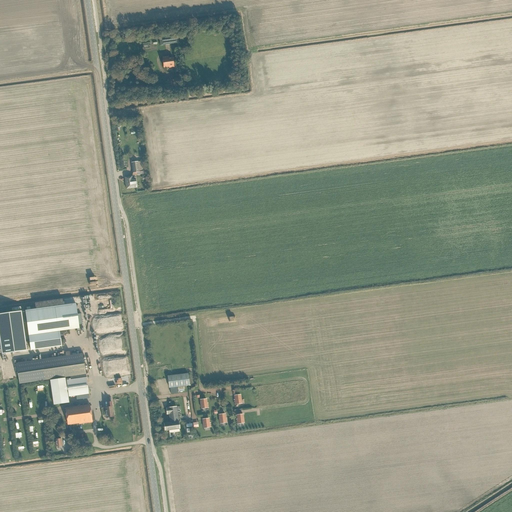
[(179,67),(177,67),(174,67),(173,58),(168,59),(168,56),(162,57),(163,67),(168,67),(168,68),(173,67),(174,72),(180,71),(179,67)]
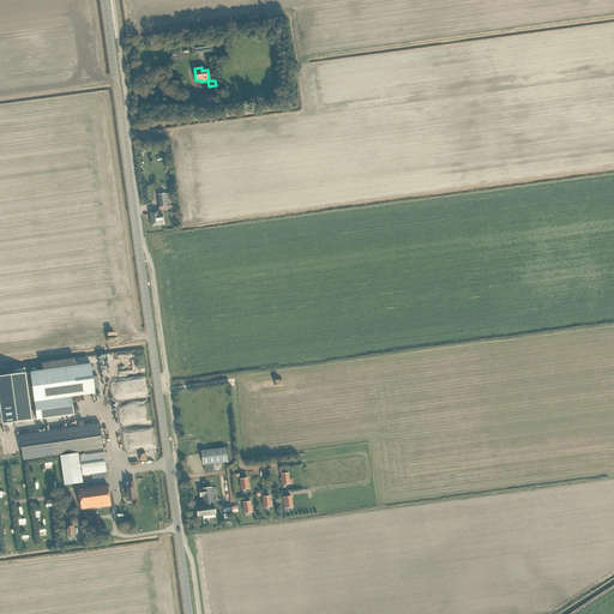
[(158,211),(150,212),(151,227),(163,224),(162,215),(160,216),(158,211)]
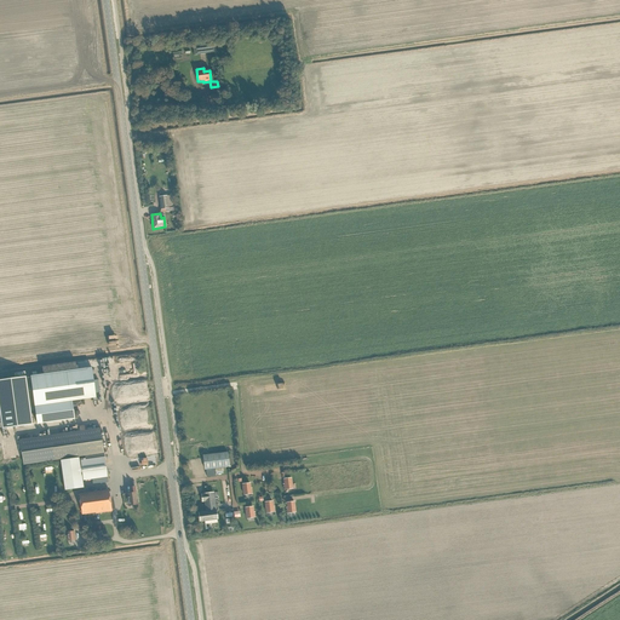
[(92,367),(30,375),(35,406),(36,424),(75,419),(73,401),(96,397),(95,391),(93,379),(92,367)]
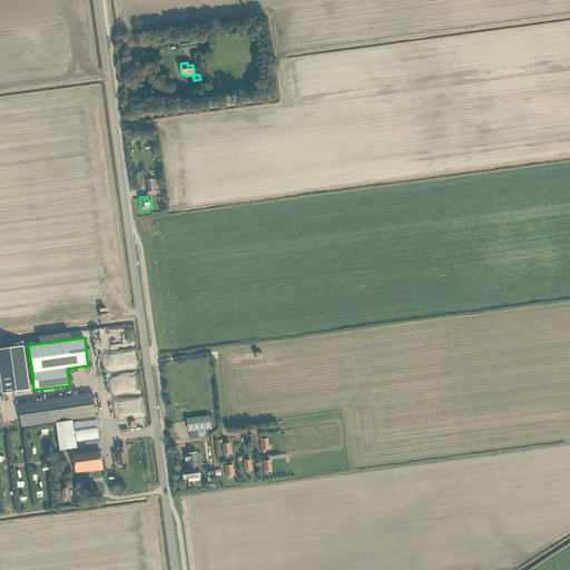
[(25,346),(0,349),(0,373),(2,394),(30,390),(25,346)]
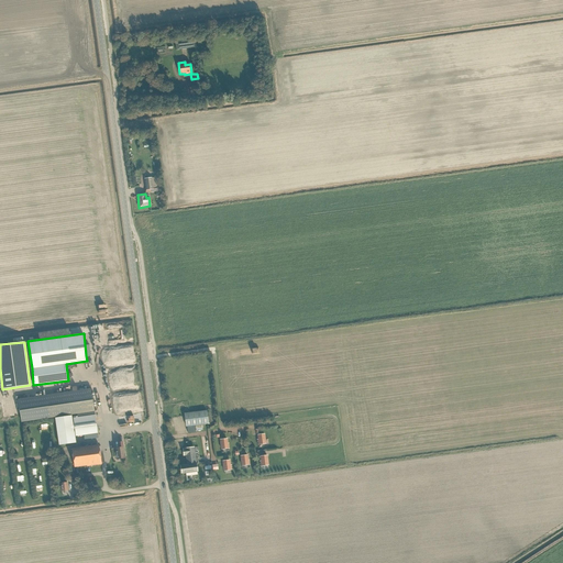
[(91,388),(18,398),(21,421),(95,410),(91,388)]
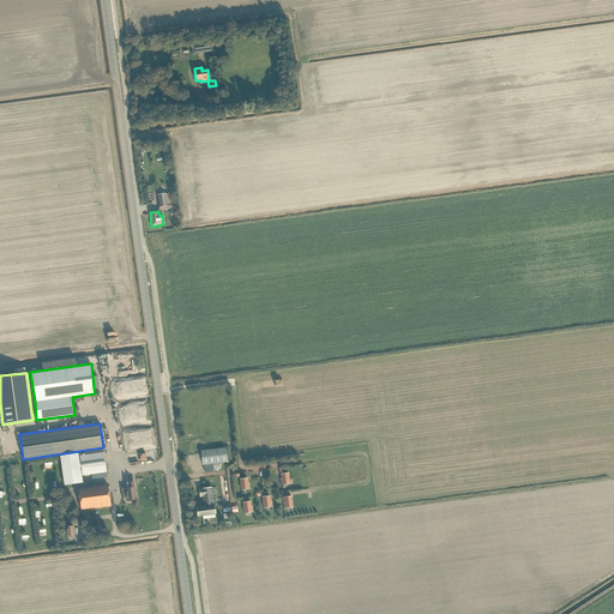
[(226,447),(202,451),(203,465),(204,465),(212,464),(227,462),(226,447)]
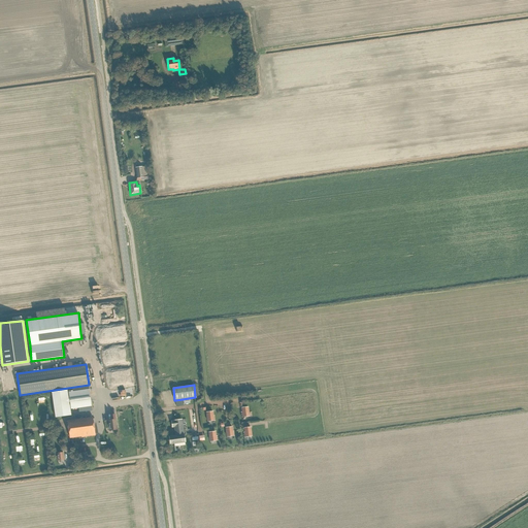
[(67,389),(52,392),(55,418),(71,415),(69,402),(70,402),(71,409),(78,407),(91,406),(89,389),(68,392),(69,398),(69,399),(67,389)]
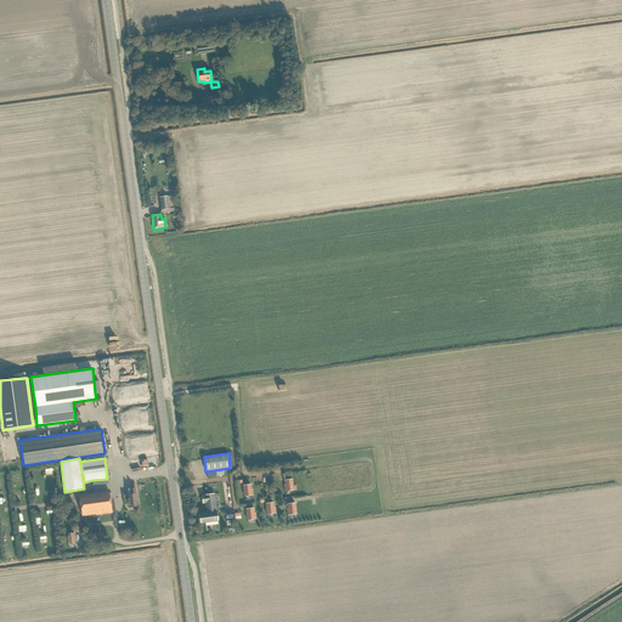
[(136,495),(136,488),(131,490),(133,495),(124,496),(125,504),(129,504),(129,507),(137,507),(136,495)]
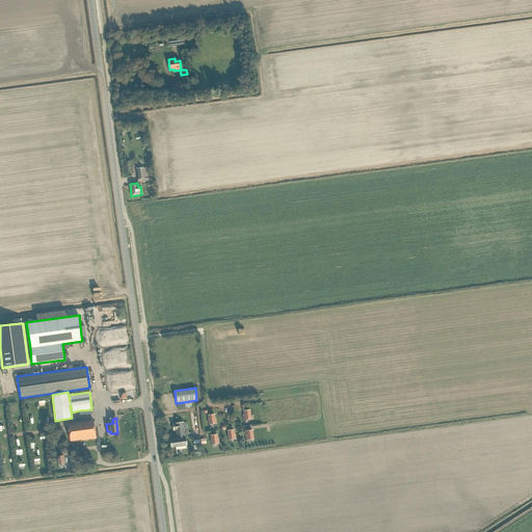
[(94,420),(68,424),(71,441),(82,440),(82,441),(97,439),(94,420)]
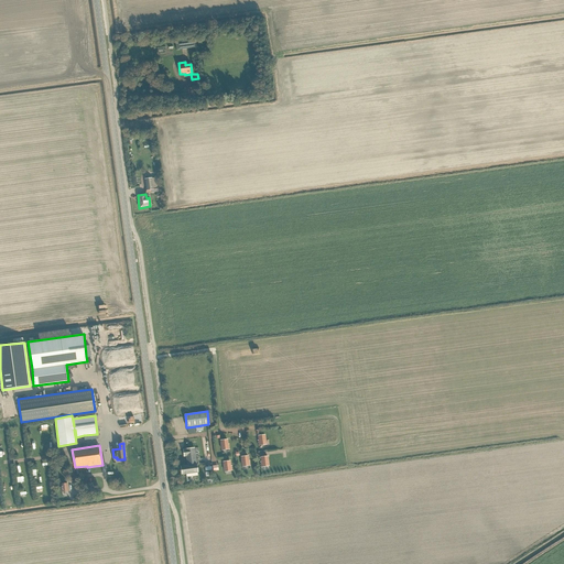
[(187,465),(181,466),(182,474),(186,474),(186,476),(197,475),(197,472),(194,448),(183,449),(184,456),(187,456),(188,463),(187,463),(187,465)]
